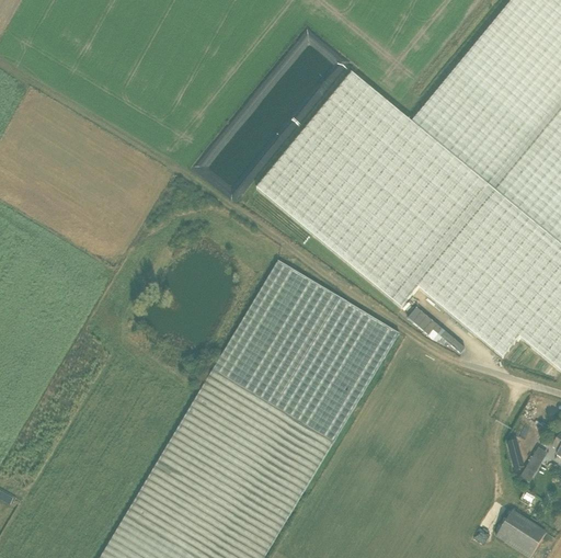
[(511,0),(411,120),(560,243),(560,0),(511,0)]
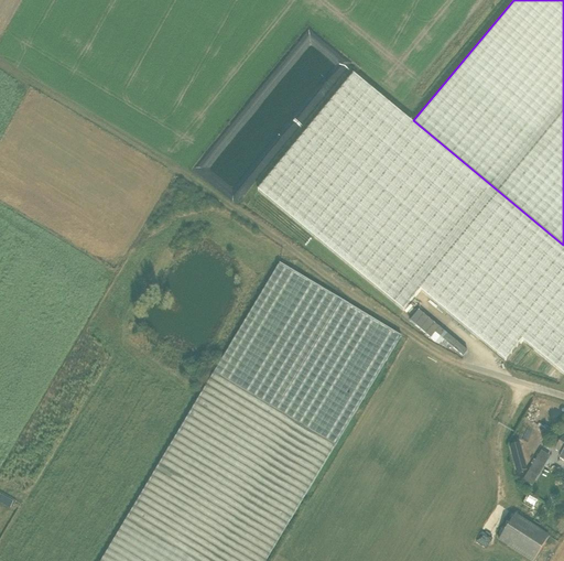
[(563,371),(563,245),(413,120),(354,72),(258,189),(403,309),(420,288),(505,358),(522,337),(563,371)]
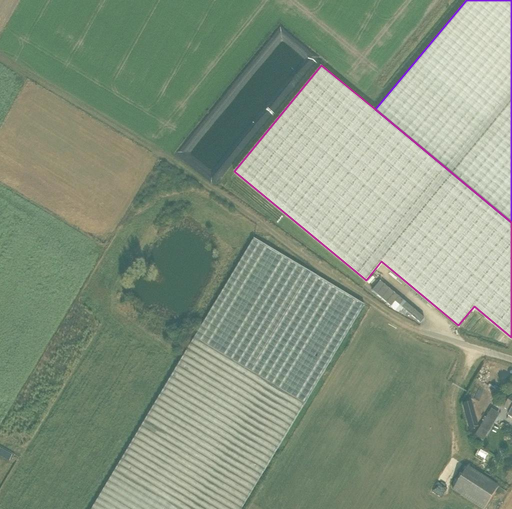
[(254,237),(90,508),(239,508),(364,303),(254,237)]
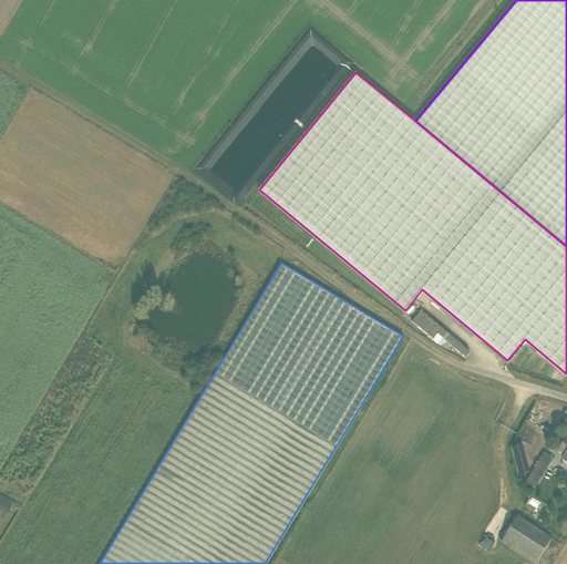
[(421,309),(412,320),(433,337),(437,332),(442,336),(446,330),(421,309)]
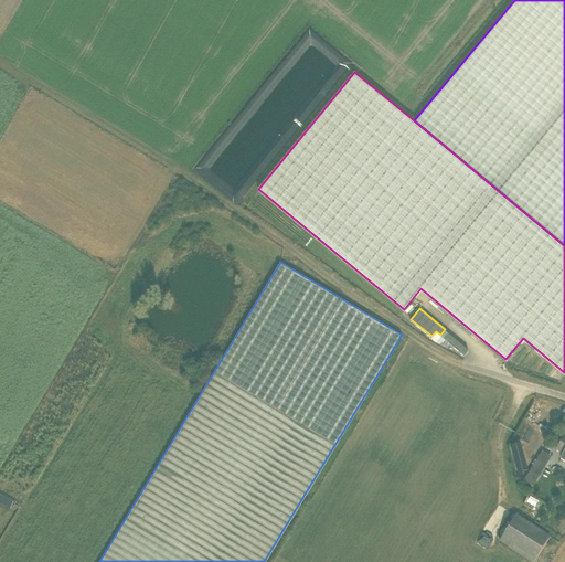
[(468,349),(448,331),(444,337),(464,354),(468,349)]
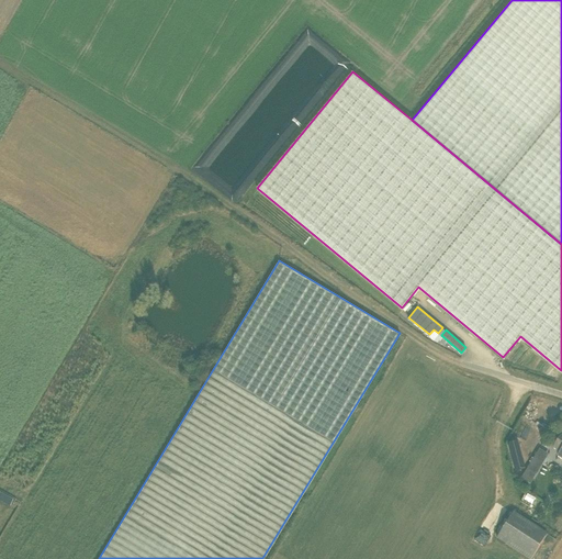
[(542,461),(549,451),(539,446),(534,456),(542,461)]
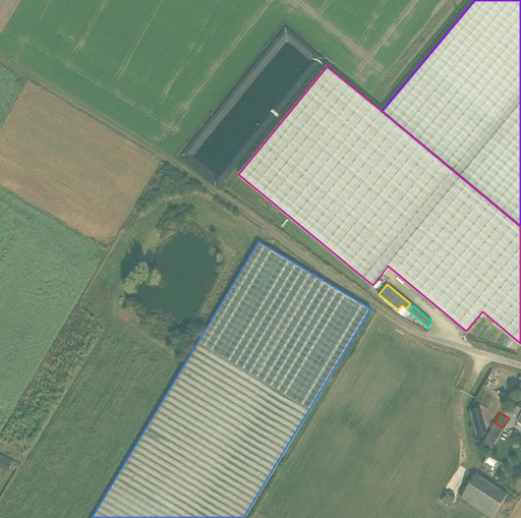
[(507,493),(476,473),(475,472),(460,496),(493,516),(507,493)]
